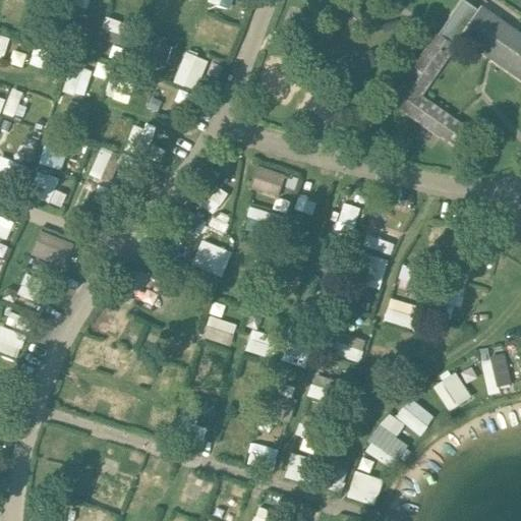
[(0,0),(0,21),(17,25),(22,0),(0,0)]
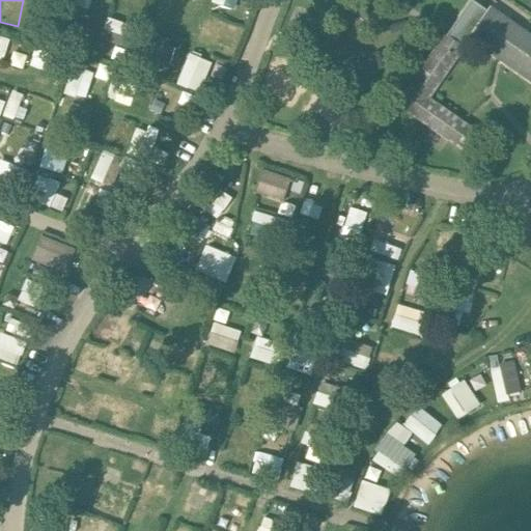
[(139,8),(141,0),(115,0),(116,1),(139,8)]
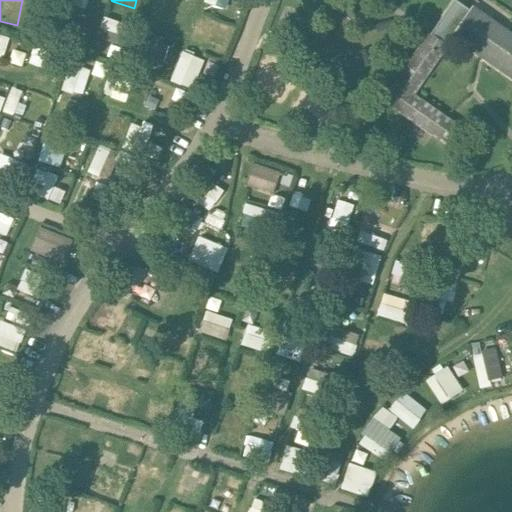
[(203,0),(203,1),(224,8),(226,0),(203,0)]
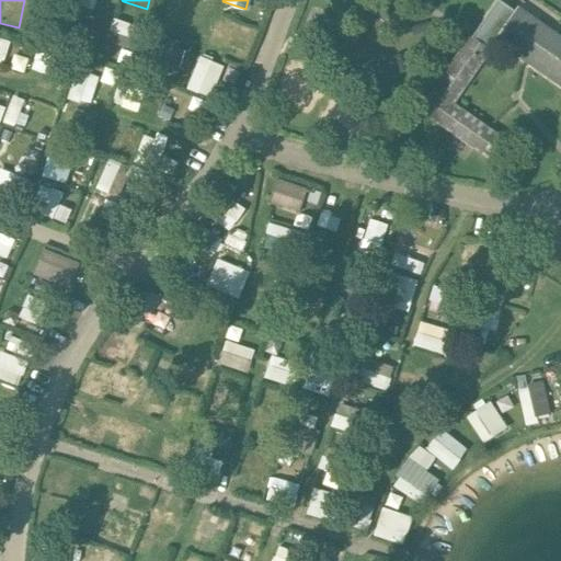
[(560,38),(518,9),(516,13),(500,2),(474,38),(471,36),(434,90),(455,104),(492,50),(490,49),(496,41),(560,86),(560,38)]
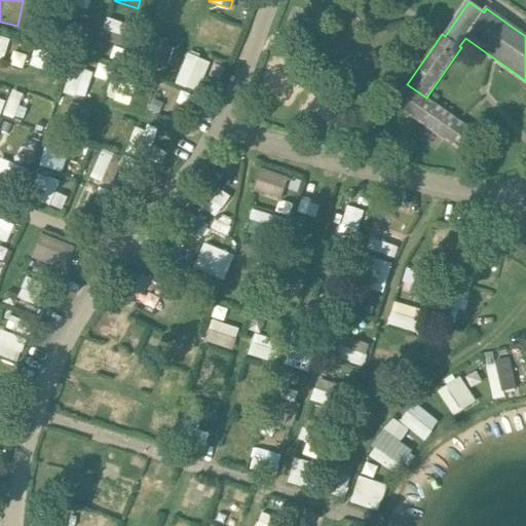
[(104,31),(125,33),(126,21),(105,19),(104,31)]
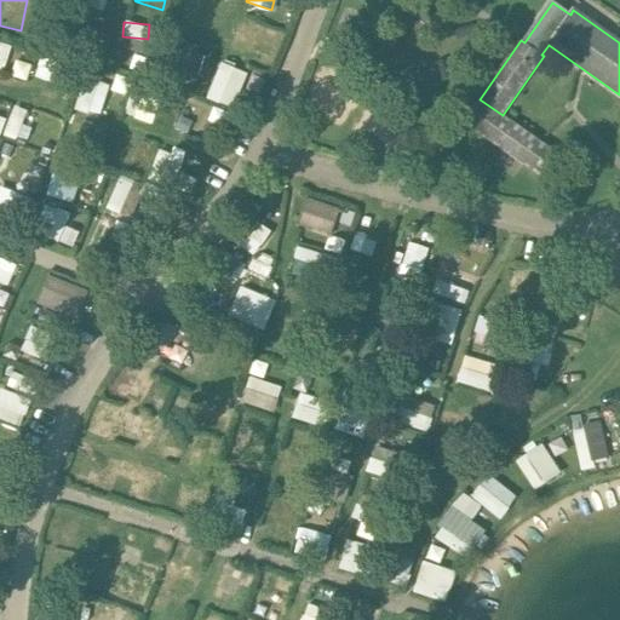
[(193,68),(199,45),(187,41),(179,64),(193,68)]
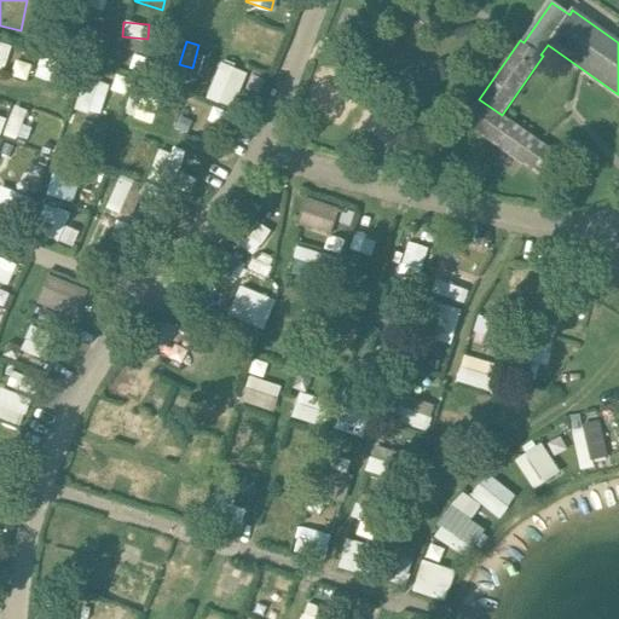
[(27,79),(32,63),(16,59),(11,75),(27,79)]
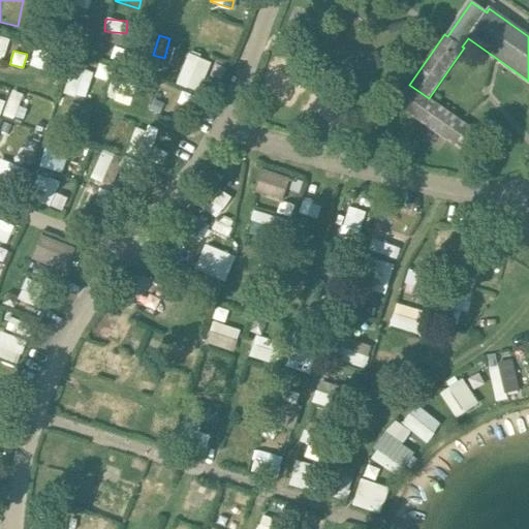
[(207,72),(221,76),(225,65),(187,52),(176,84),(199,92),(207,72)]
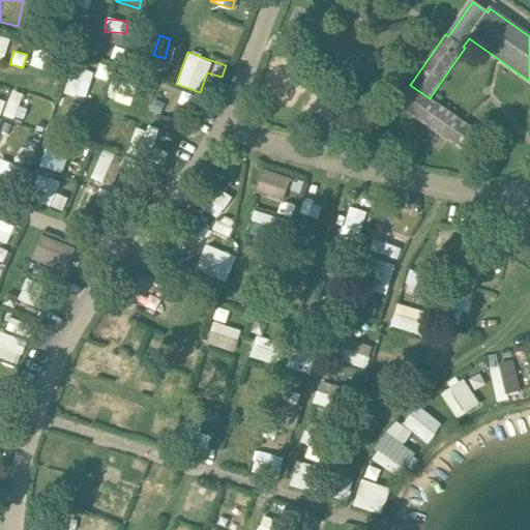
[(109,80),(112,66),(98,63),(96,77),(109,80)]
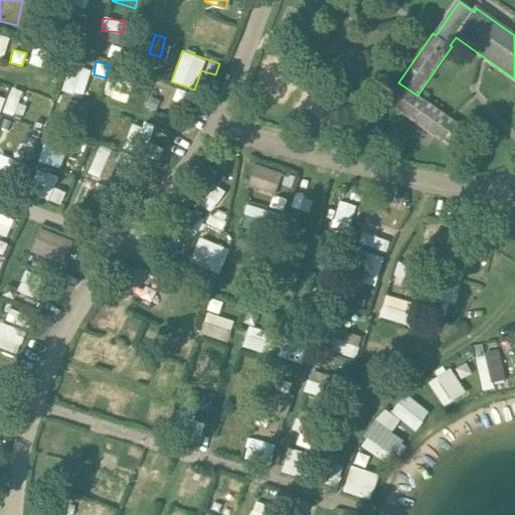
[(82,96),(92,69),(71,62),(62,88),(82,96)]
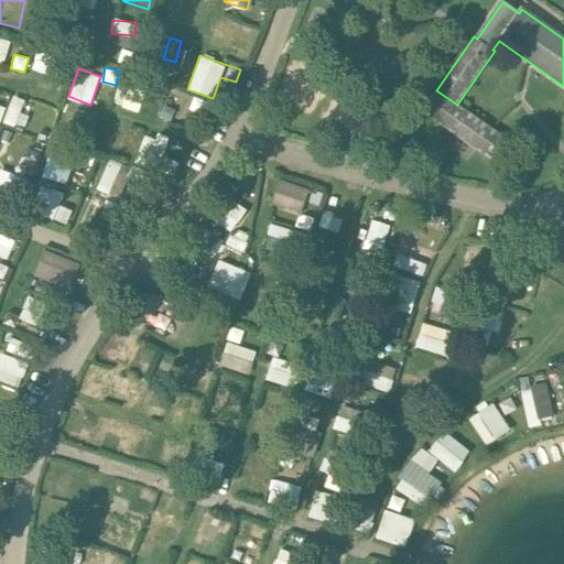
[(115,85),(115,105),(131,104),(130,84),(115,85)]
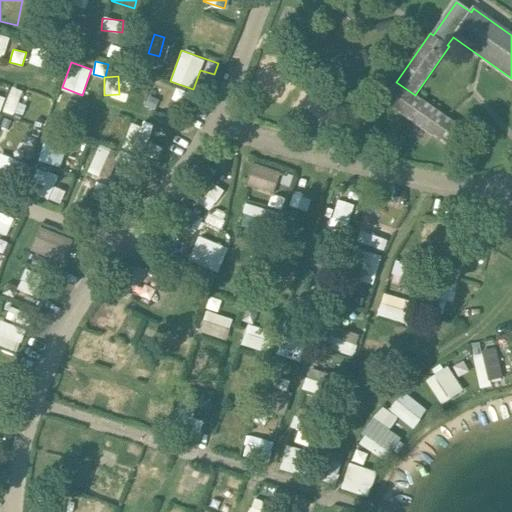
[(396,82),(395,81),(382,101),(455,153),(469,133),(415,95),(396,82)]
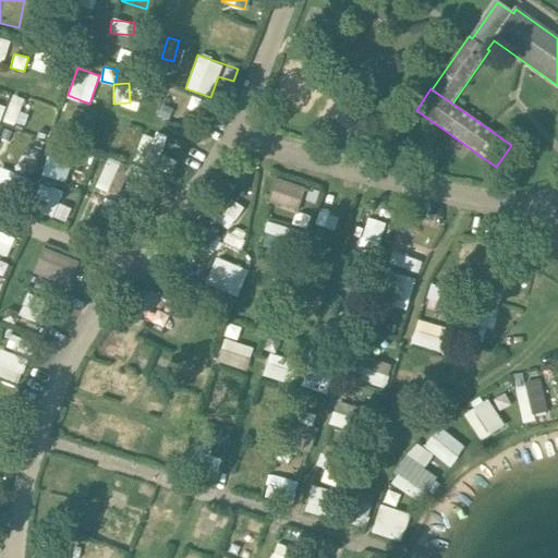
[(8,105),(4,121),(25,124),(27,108),(8,105)]
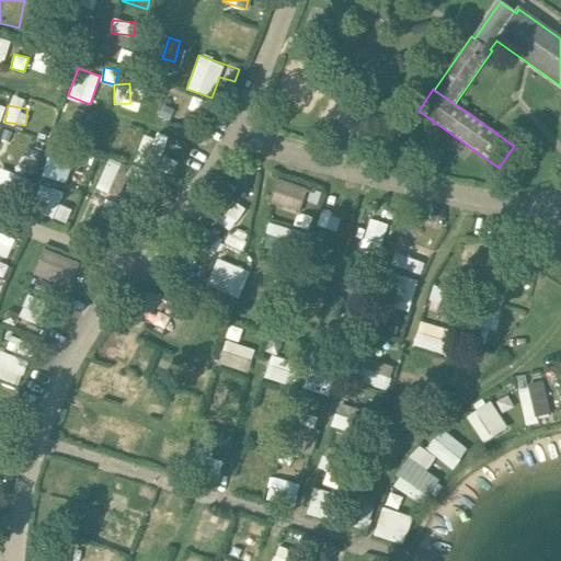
[(100,123),(94,145),(115,150),(121,128),(100,123)]
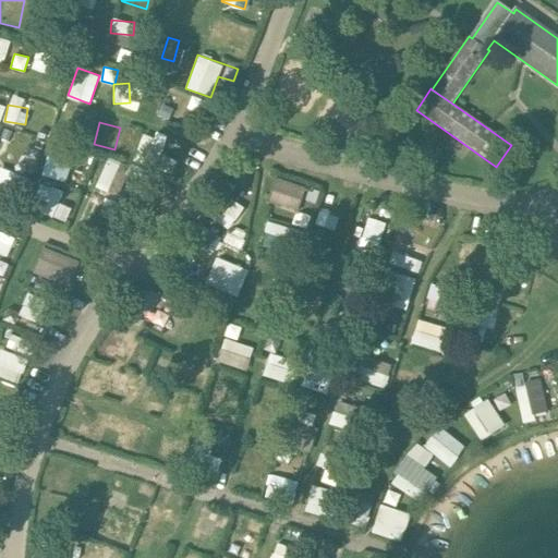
[(165,137),(144,131),(132,161),(154,169),(165,137)]
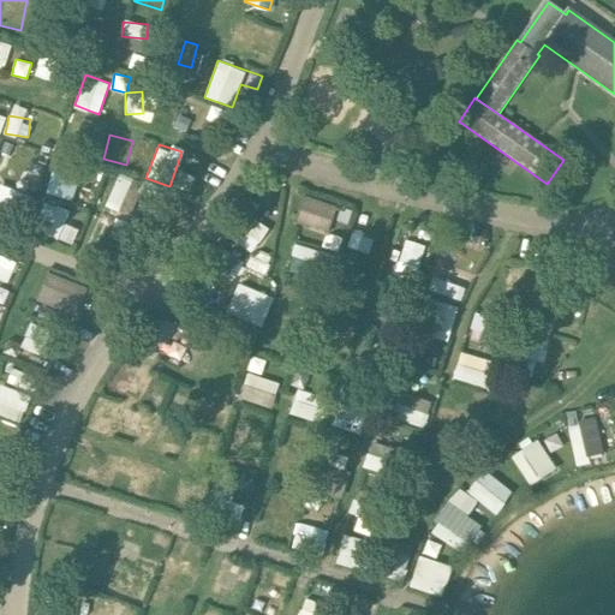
[(45,190),(71,199),(81,172),(55,162),(45,190)]
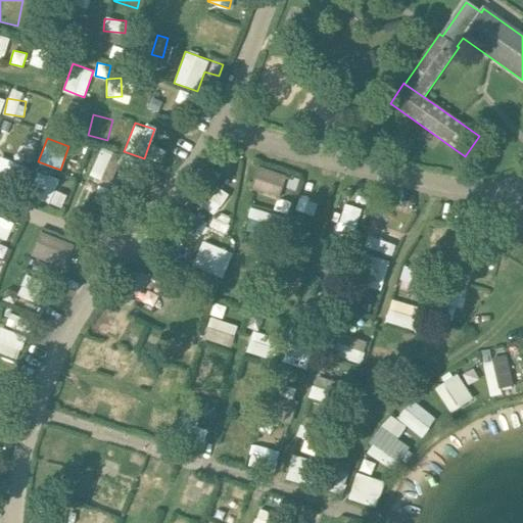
[(106,177),(109,151),(97,149),(94,175),(106,177)]
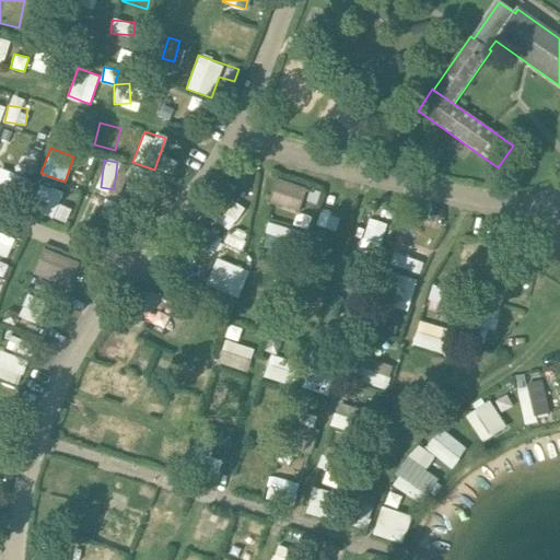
[(0,195),(15,201),(24,176),(0,167),(0,195)]
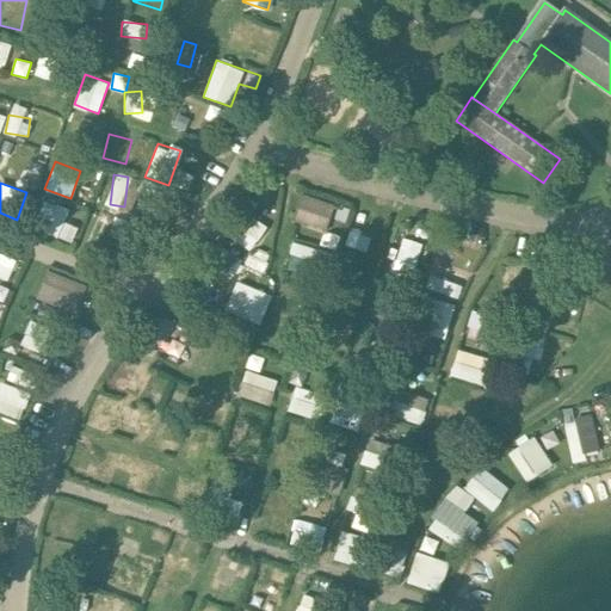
[(307,187),(292,218),(323,232),(337,201),(307,187)]
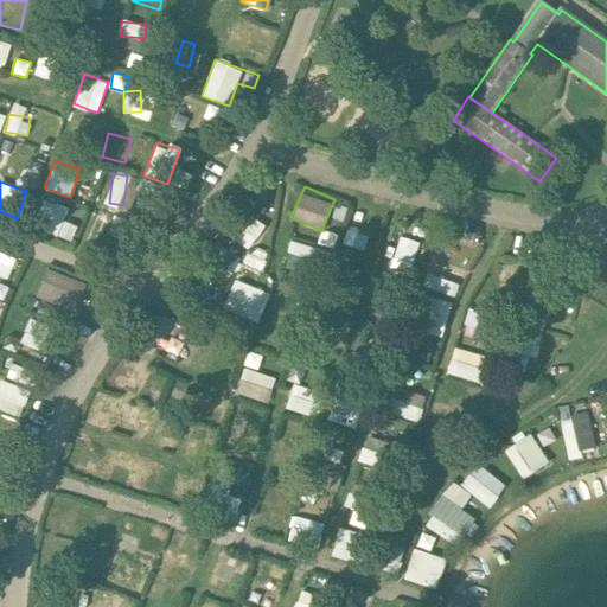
[(45,198),(34,224),(57,234),(69,208),(45,198)]
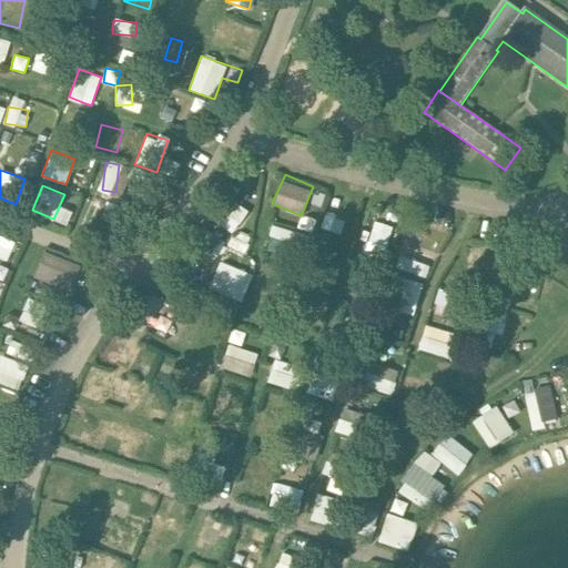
[(232,232),(247,211),(233,200),(217,222),(232,232)]
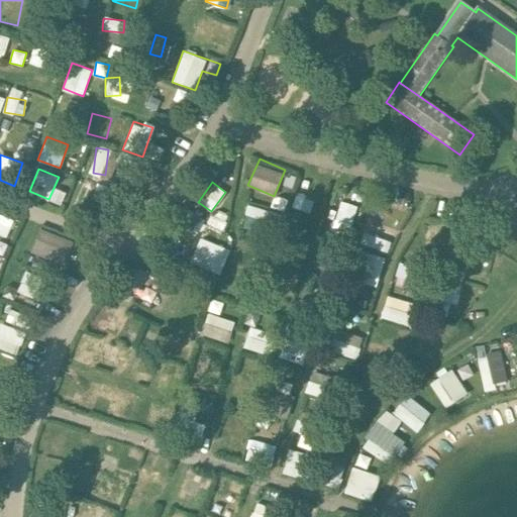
[(506,228),(516,225),(516,192),(499,196),(506,228)]
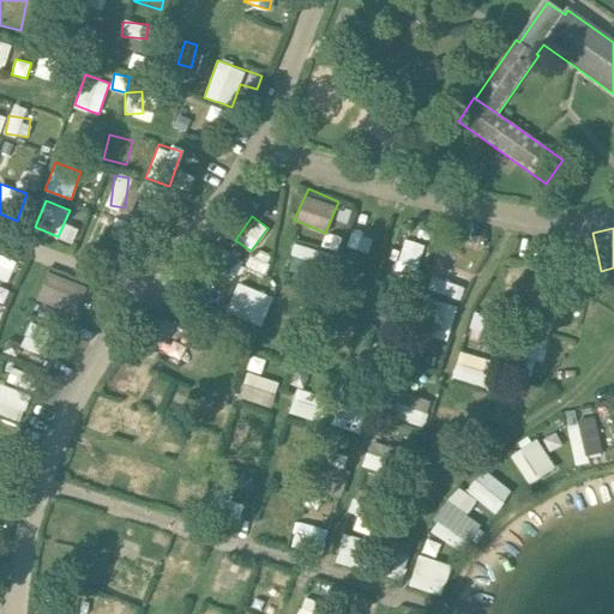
[(416,274),(422,242),(403,239),(398,270),(416,274)]
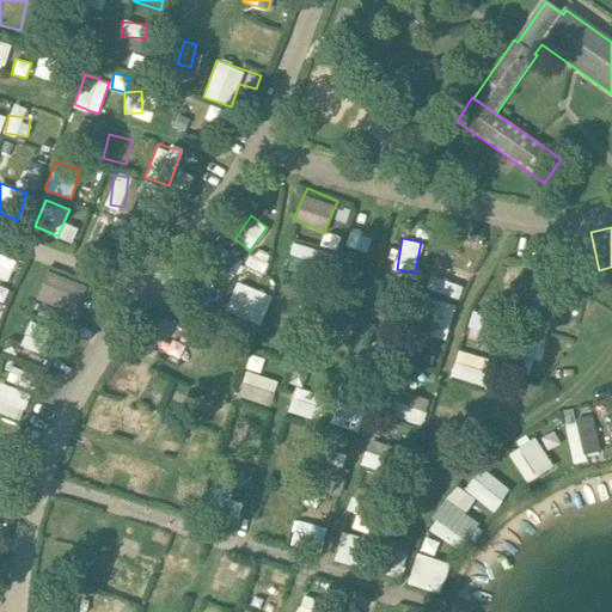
[(288,258),(336,270),(340,255),(292,243),(288,258)]
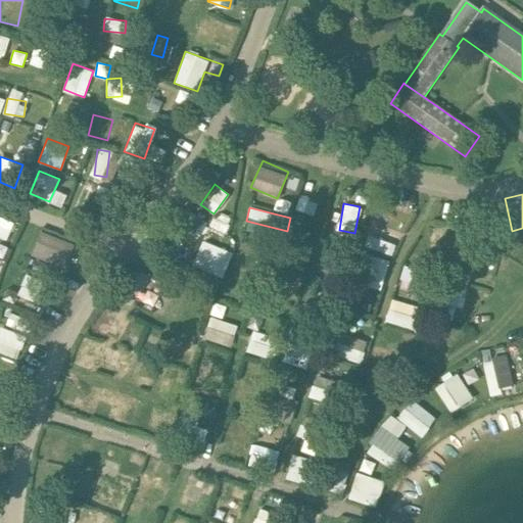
[(0,237),(9,239),(12,219),(0,217),(0,237)]
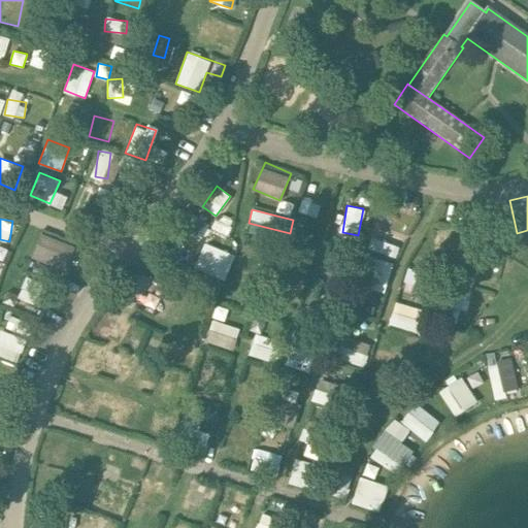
[(372,223),(364,246),(395,258),(403,234),(372,223)]
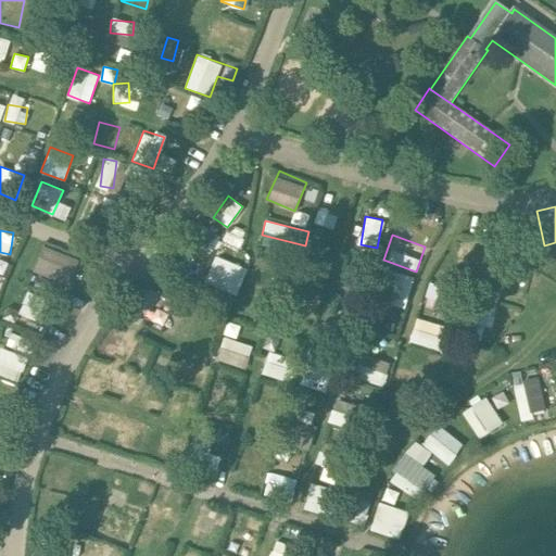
[(459,242),(455,269),(489,275),(493,248),(459,242)]
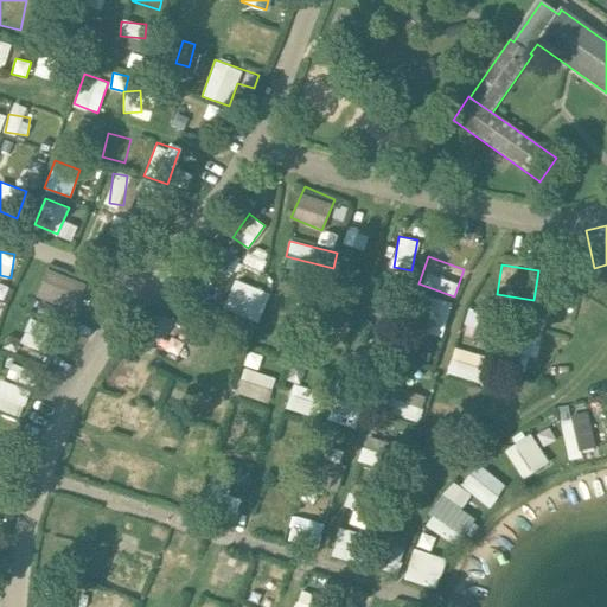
[(34,299),(76,313),(88,283),(46,268),(34,299)]
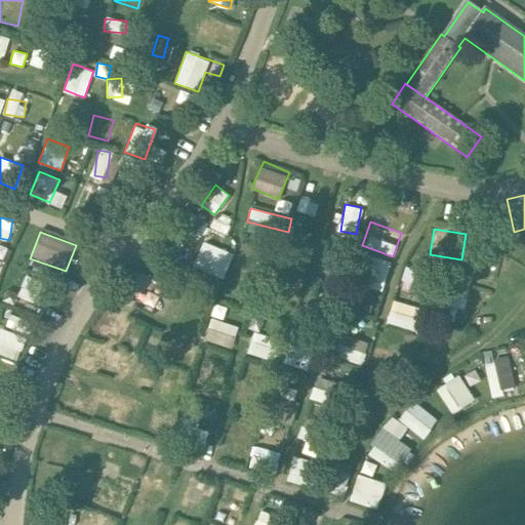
[(193,267),(223,279),(233,253),(203,241),(193,267)]
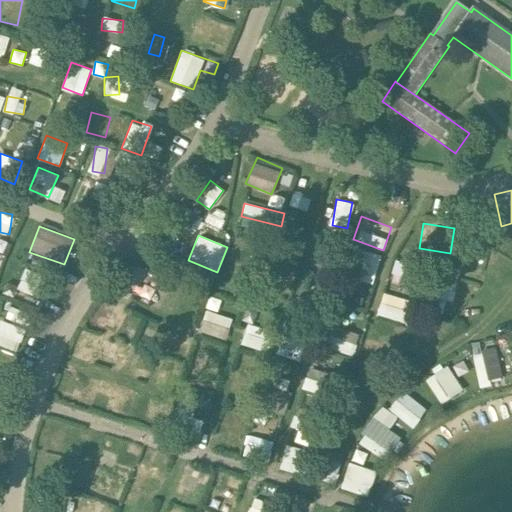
[(237,240),(228,259),(257,274),(267,255),(237,240)]
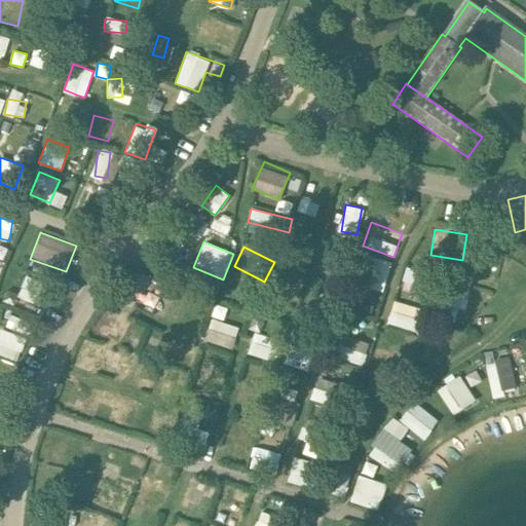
[(382,291),(391,262),(370,255),(361,285),(382,291)]
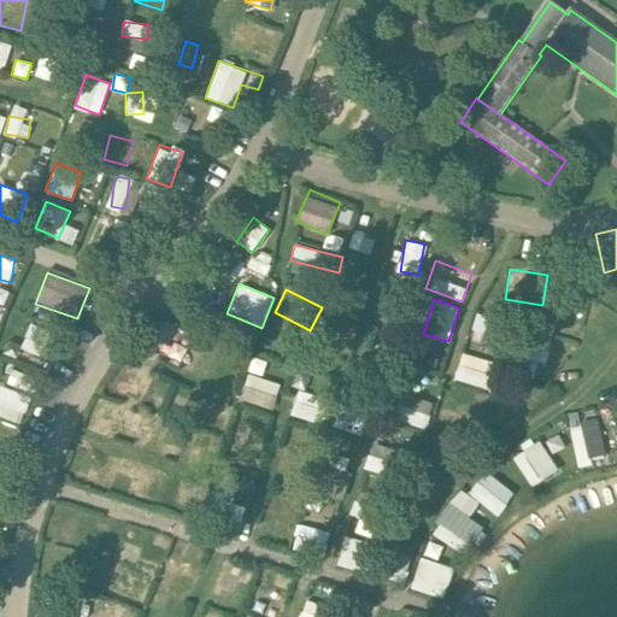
[(495,334),(499,319),(476,313),(472,328),(495,334)]
